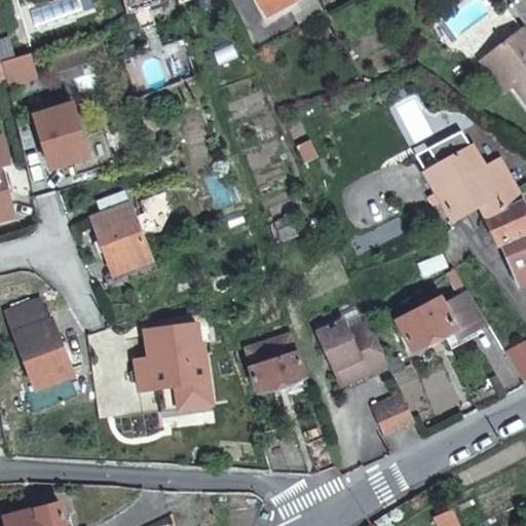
[(254,0),(265,19),(299,0),(254,0)]
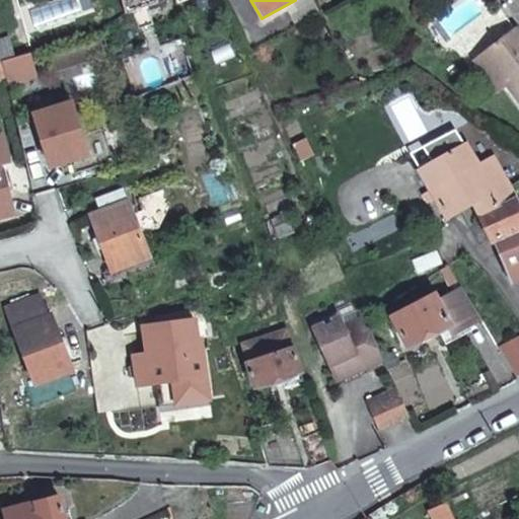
[(518,36),(514,30),(483,55),(505,83),(518,101),(518,36)]
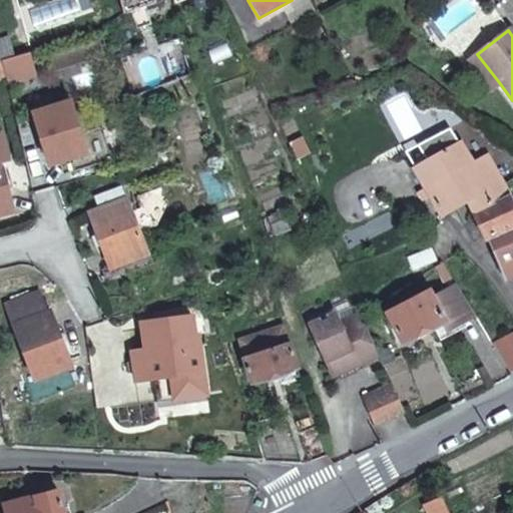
[(0,38),(0,57),(16,53),(11,36),(0,38)]
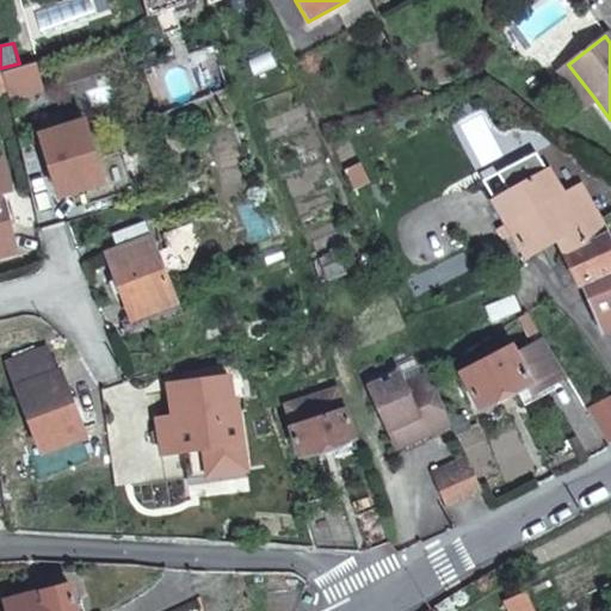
[(594,98),(568,65),(557,72),(584,105),(594,98)]
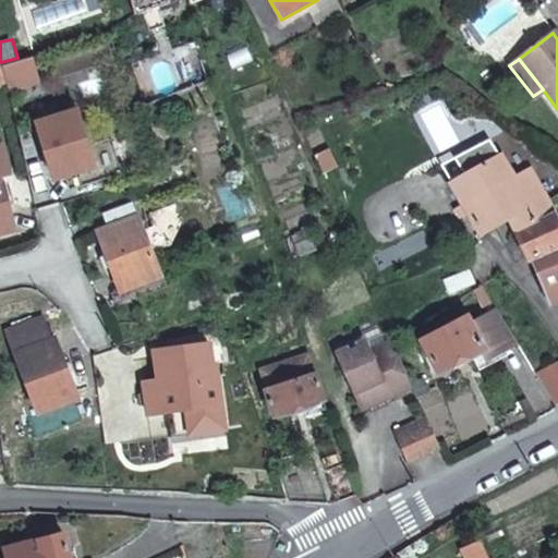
[(17,60),(3,64),(7,79),(22,74),(17,60)]
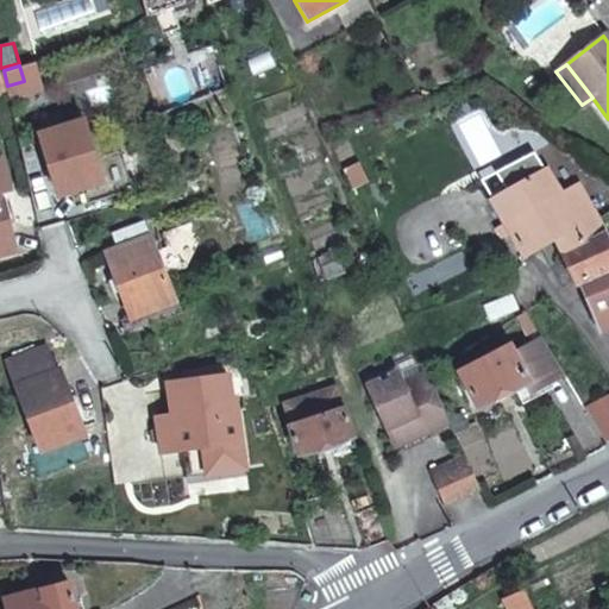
[(83,124),(43,135),(58,195),(100,183),(83,124)]
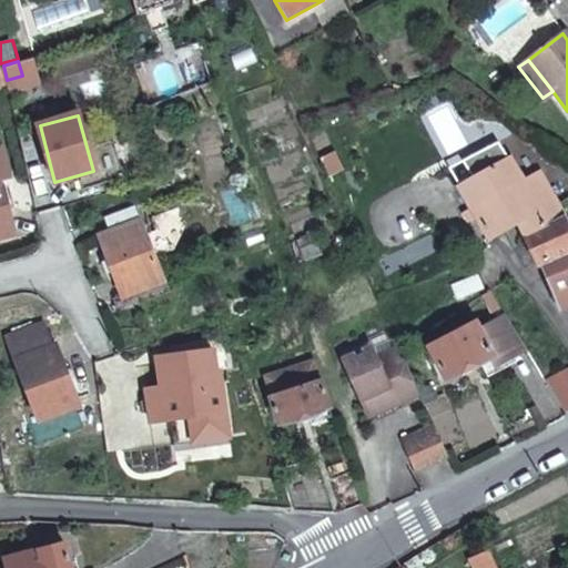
[(516,223),(523,236),(560,217),(554,203),(539,171),(521,180),(497,141),(457,164),(452,155),(442,161),(473,215),(468,217),(474,226),(479,225),(487,239),(516,223)]
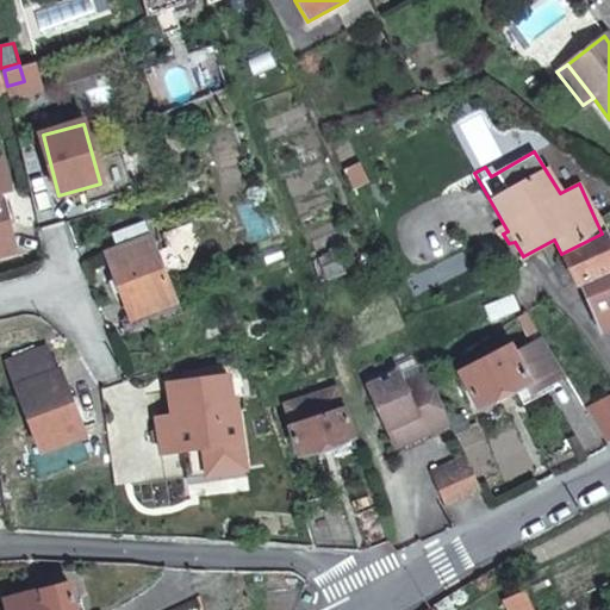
[(0,192),(1,192),(1,194),(11,193),(4,162),(0,162),(0,192)]
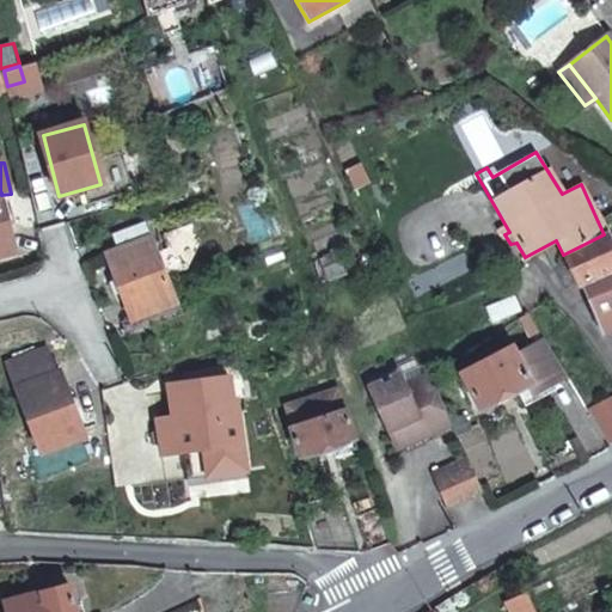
[(0,258),(17,256),(1,195),(1,193),(0,193),(0,258)]
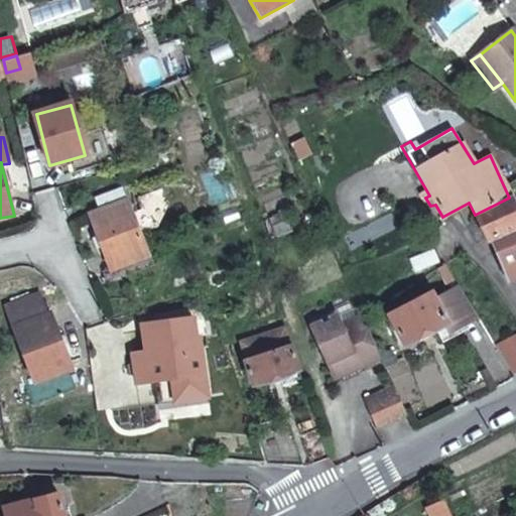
[(515,213),(509,198),(475,215),(487,240),(491,239),(510,280),(515,277),(515,213)]
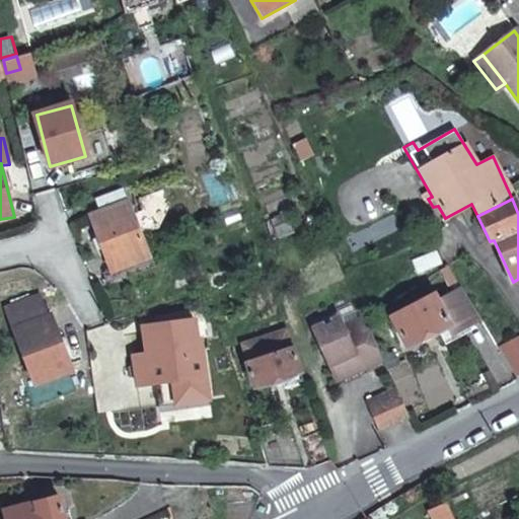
[(115,273),(150,258),(129,202),(92,215),(115,273)]
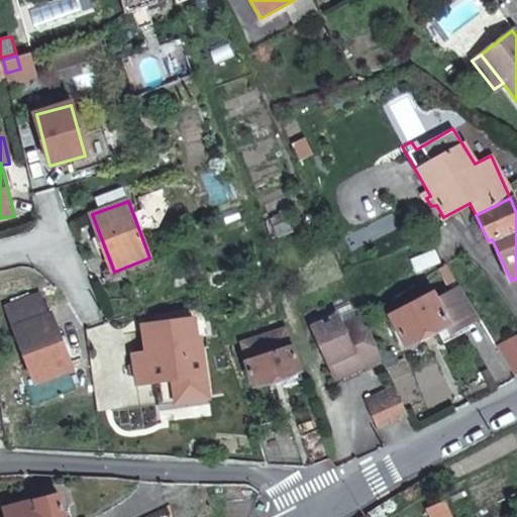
[(436,299),(432,291),(392,311),(406,341),(445,323),(449,330),(478,317),(460,287),(436,299)]
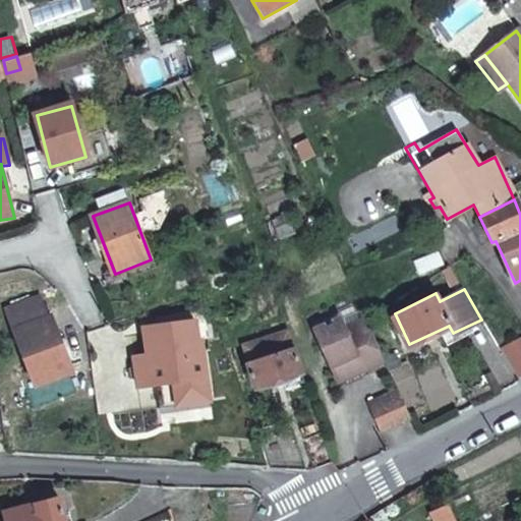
[(40,298),(8,310),(39,385),(75,370),(53,315),(46,316),(40,298)]
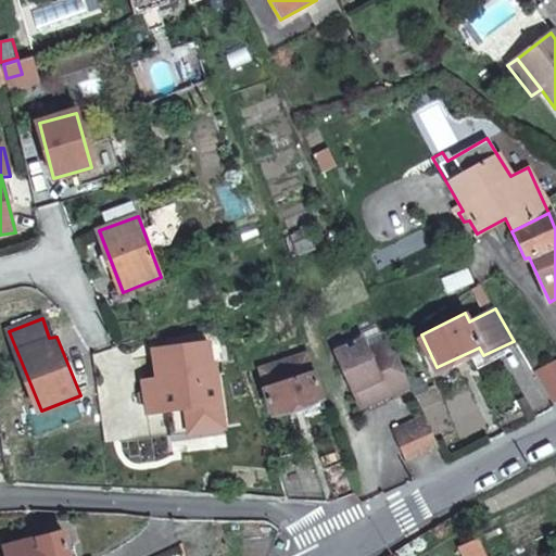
[(394,393),(411,386),(390,341),(368,351),(364,343),(340,353),(349,370),(345,373),(365,414),(396,400),(394,393)]
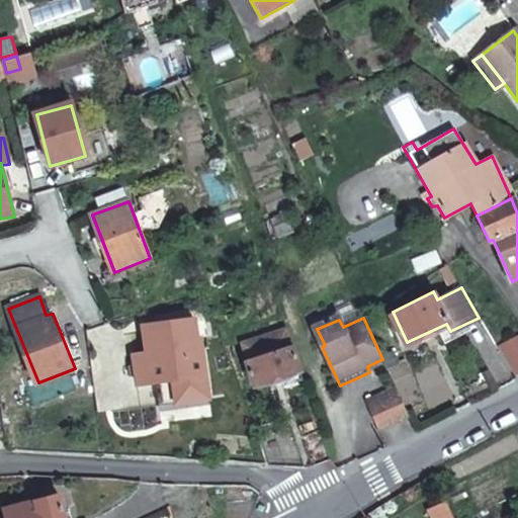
[(197,320),(146,327),(152,383),(206,376),(202,338),(199,338),(197,320)]
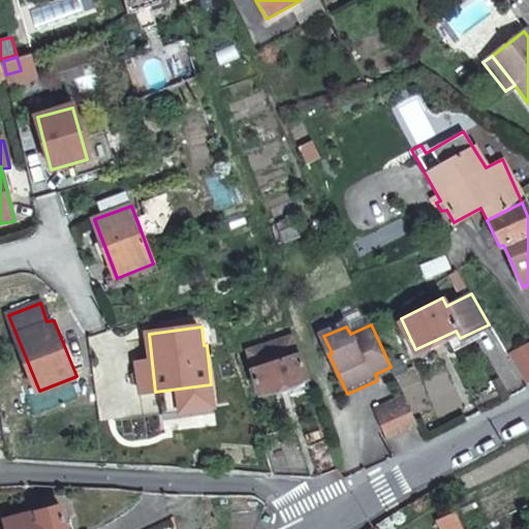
[(288,396),(309,390),(293,336),(247,349),(261,396),(279,390),(284,407),(290,405),(288,396)]
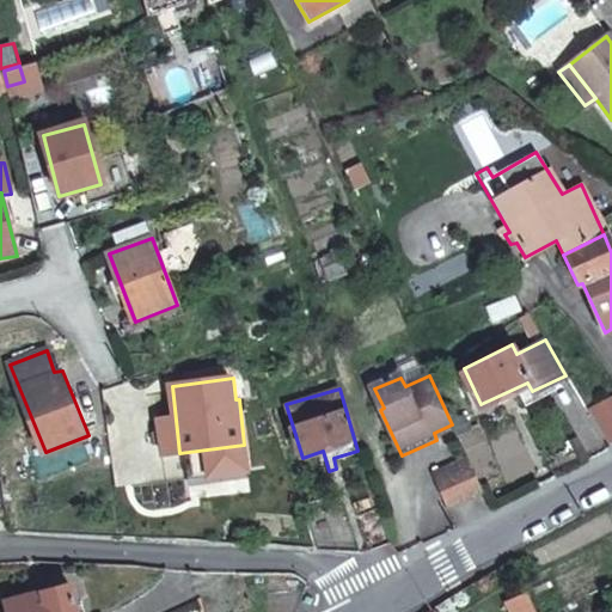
[(611,404),(593,416),(610,447),(611,445),(611,404)]
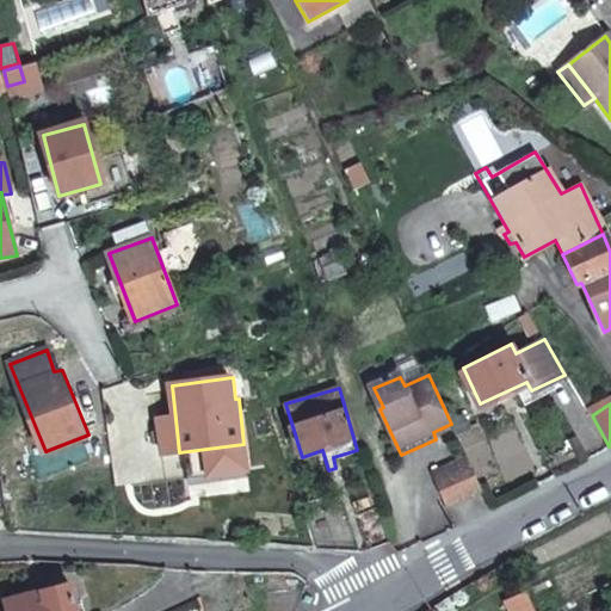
[(446,506),(481,491),(467,458),(432,475),(446,506)]
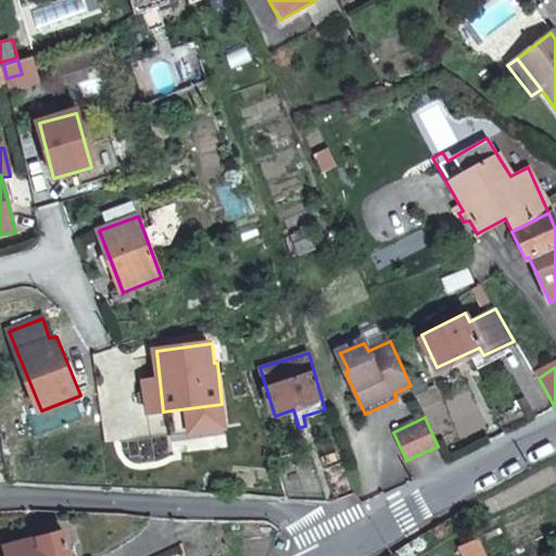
[(289,500),(327,501),(311,459),(279,470),(289,500)]
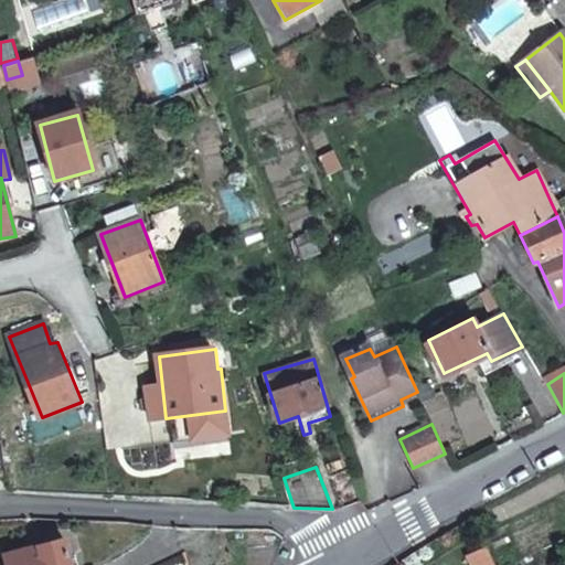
[(342,508),(360,502),(348,468),(331,475),(342,508)]
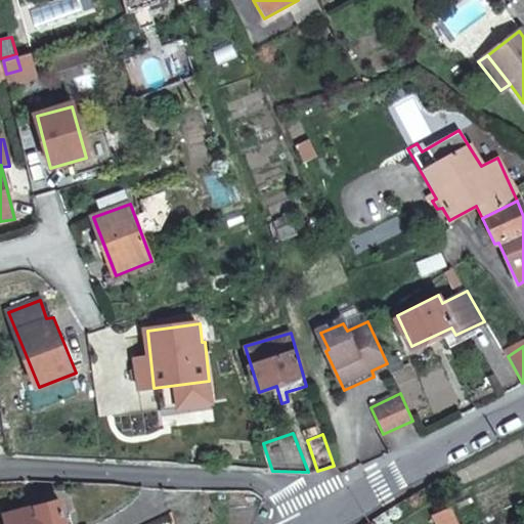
[(64,519),(58,499),(4,515),(6,523),(72,523),(70,517),(64,519)]
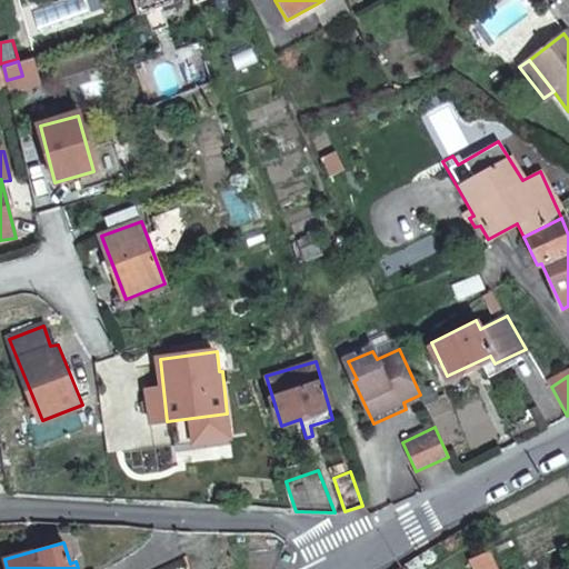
[(499,568),(491,549),(470,558),(475,568),(499,568)]
